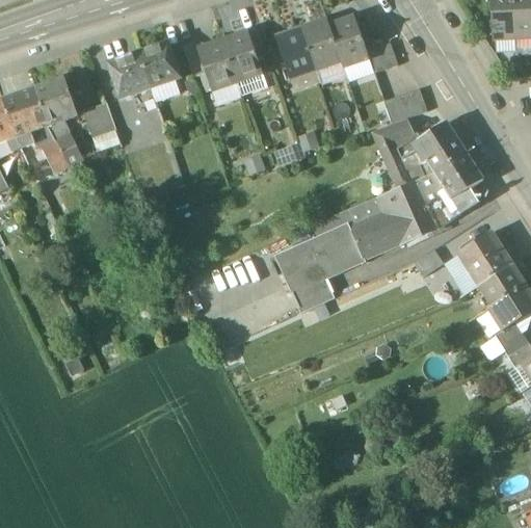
[(489,0),(492,38),(513,37),(511,0),(489,0)]
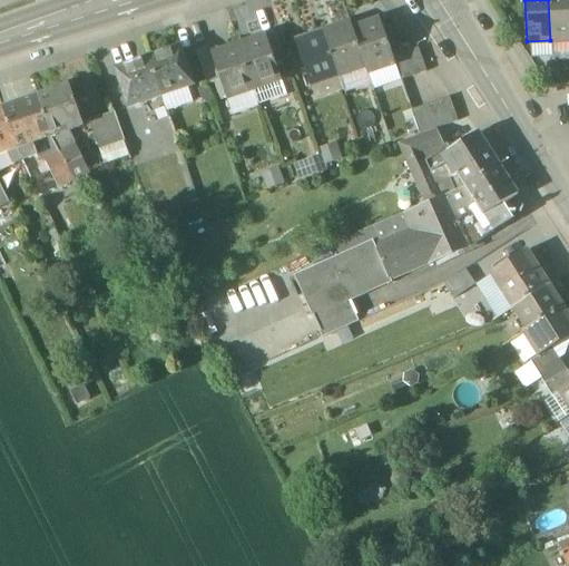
[(548,0),(550,40),(568,38),(568,0),(548,0)]
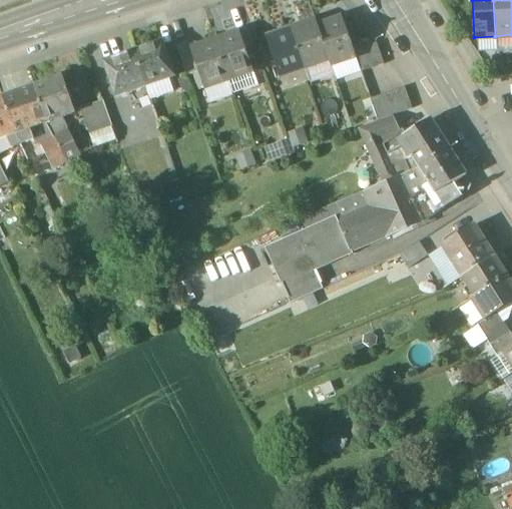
[(341,14),(317,23),(328,57),(330,62),(355,54),(353,47),(341,14)]
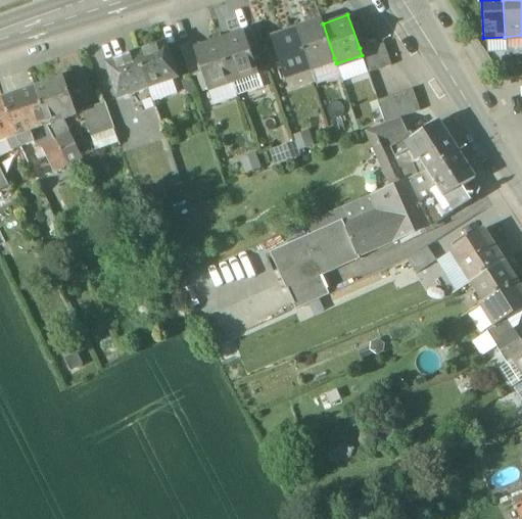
[(321,18),(296,27),(310,66),(334,58),(323,24),(321,18)]
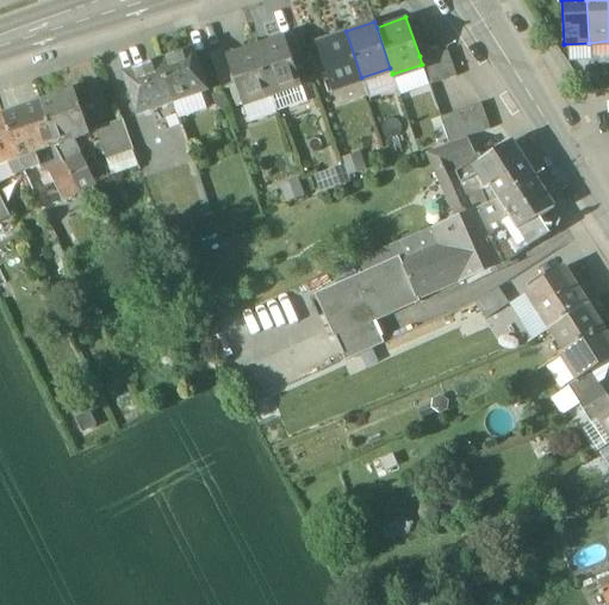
[(346,31),(316,41),(330,87),(361,78),(346,31)]
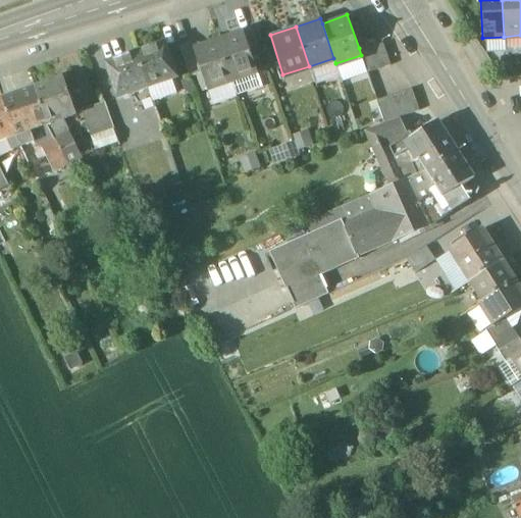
[(243,31),(218,39),(231,79),(256,69),(243,31)]
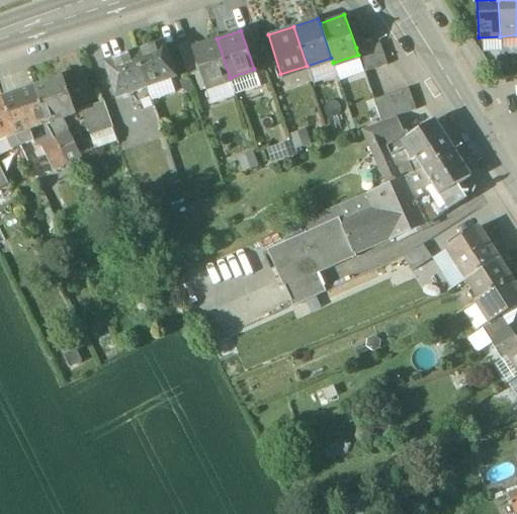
[(230,78),(217,38),(191,48),(199,70),(205,86),(230,78)]
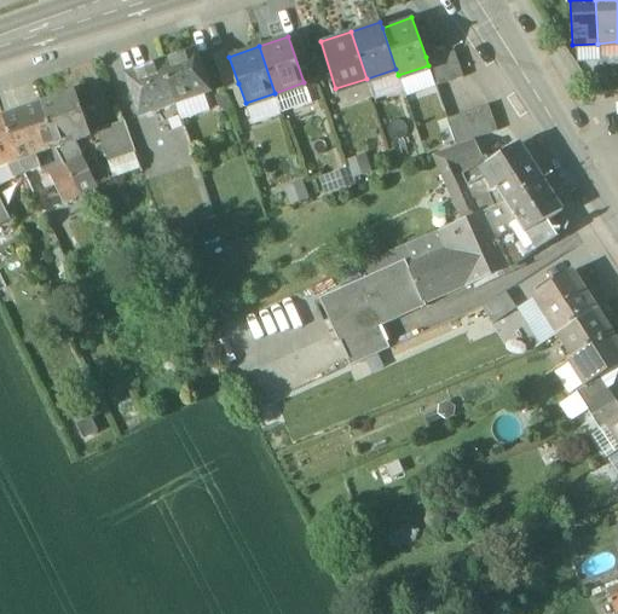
[(226,47),(212,52),(225,87),(238,84),(229,57),(226,47)]
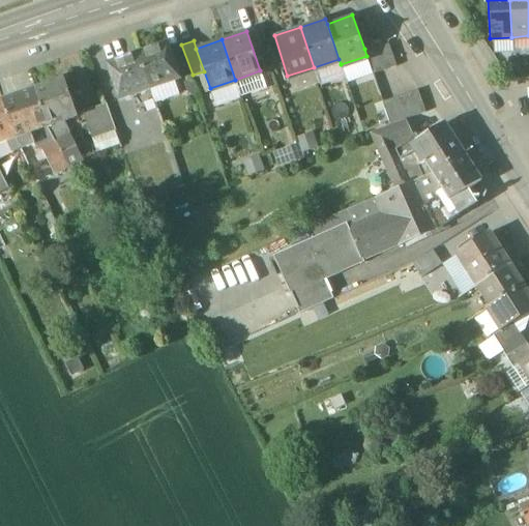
[(395,63),(388,40),(376,45),(384,67),(395,63)]
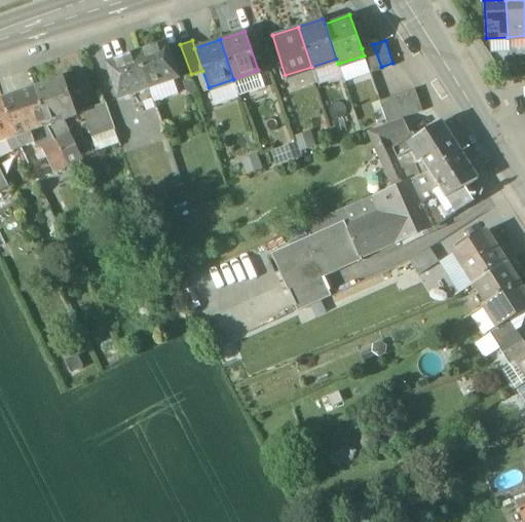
[(164,41),(137,50),(149,86),(177,77),(164,41)]
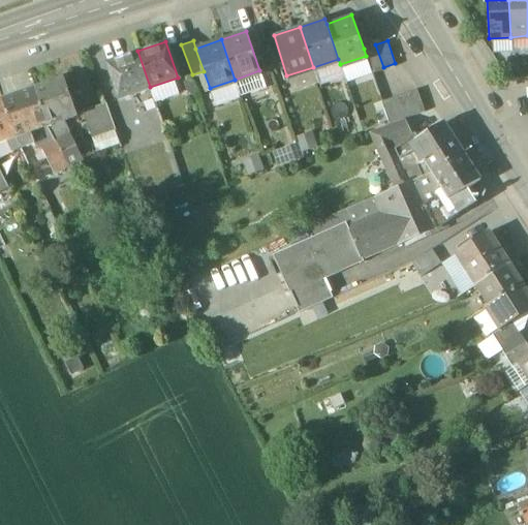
[(375,44),(364,49),(366,56),(371,71),(383,67),(375,44)]
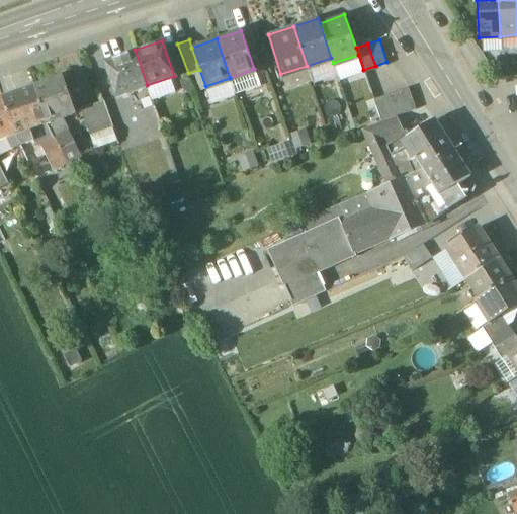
[(135,50),(103,62),(115,96),(135,89),(147,85),(135,50)]
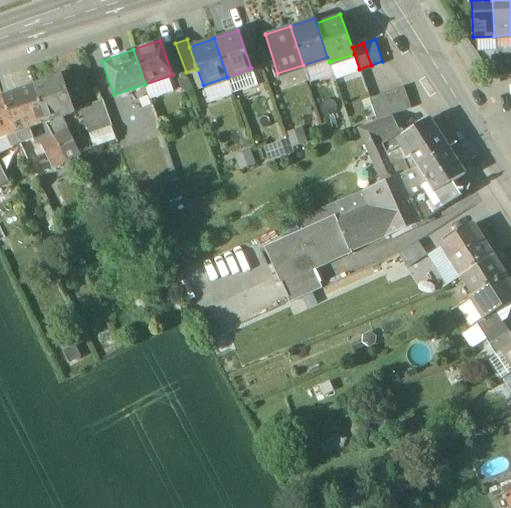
[(60,74),(33,84),(46,120),(61,114),(73,110),(60,74)]
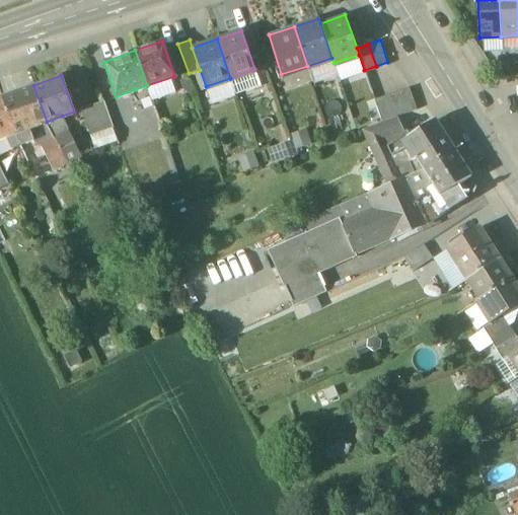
[(33,85),(2,96),(14,133),(29,127),(47,122),(33,85)]
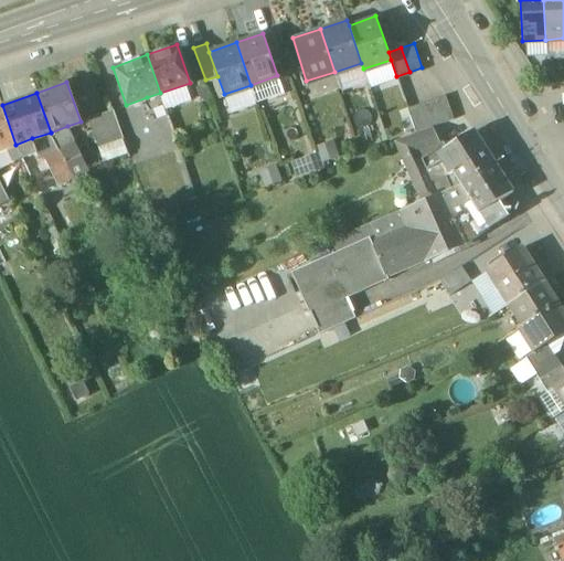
[(445,93),(433,97),(440,122),(454,117),(445,93)]
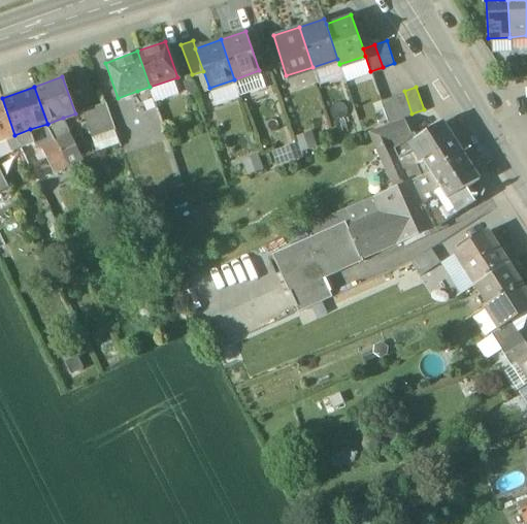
[(137,91),(128,94),(132,106),(141,103),(137,91)]
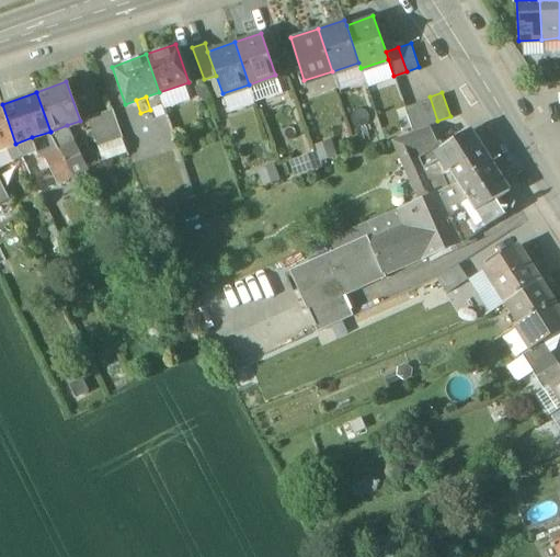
[(437,121),(430,97),(416,101),(425,125),(437,121)]
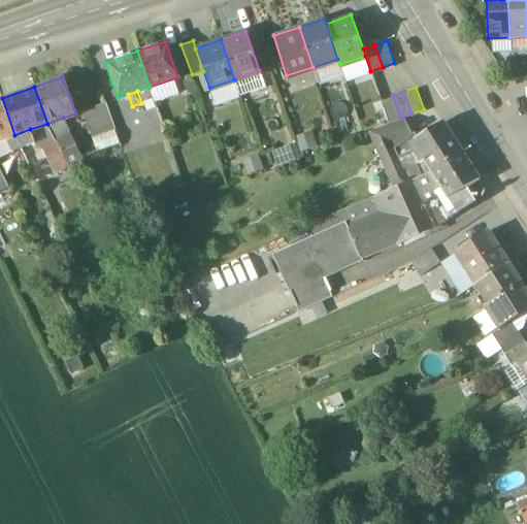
[(392,95),(381,99),(388,122),(400,118),(392,95)]
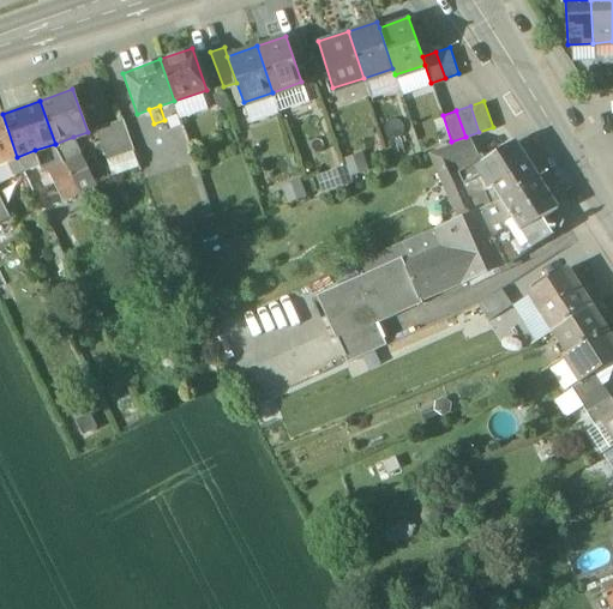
[(2,114),(0,114),(0,162),(8,160),(17,157),(2,114)]
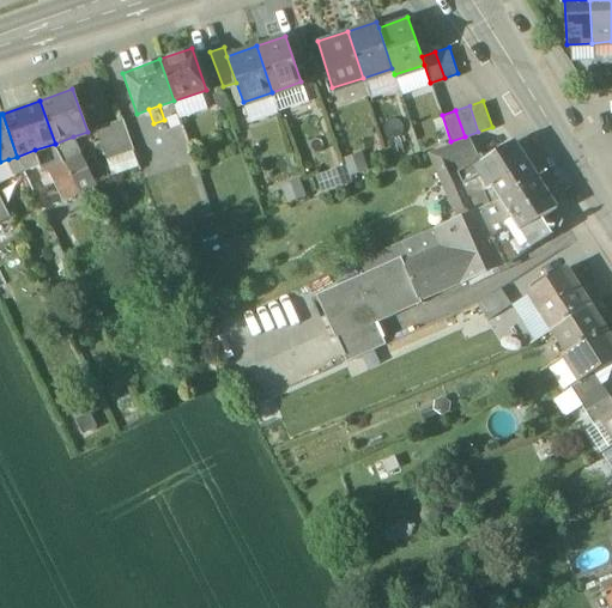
[(133,150),(121,117),(96,127),(107,159),(133,150)]
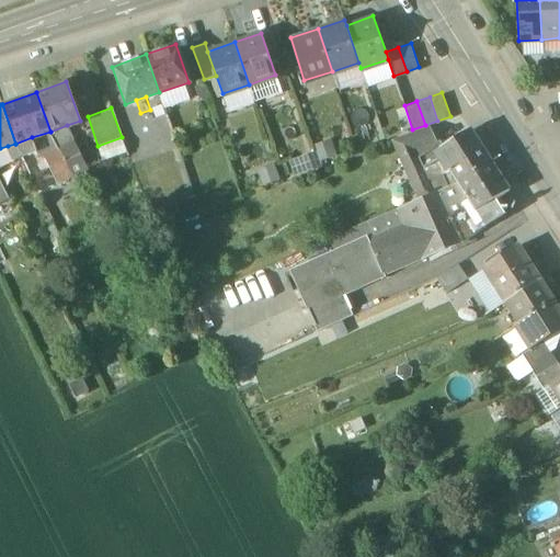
[(166,110),(151,114),(158,136),(164,134),(163,128),(171,126),(166,110)]
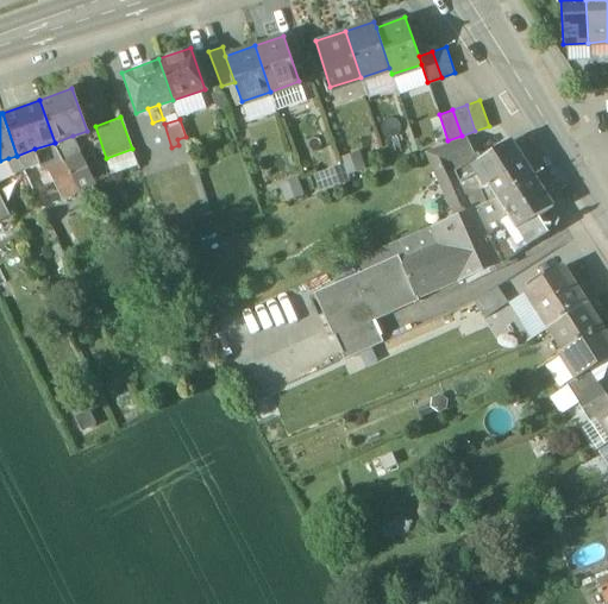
[(465,134),(443,144),(452,165),(474,155),(465,134)]
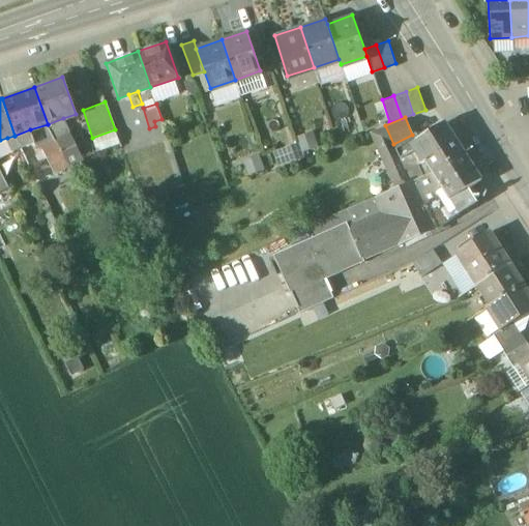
[(63,118),(48,124),(56,140),(70,135),(63,118)]
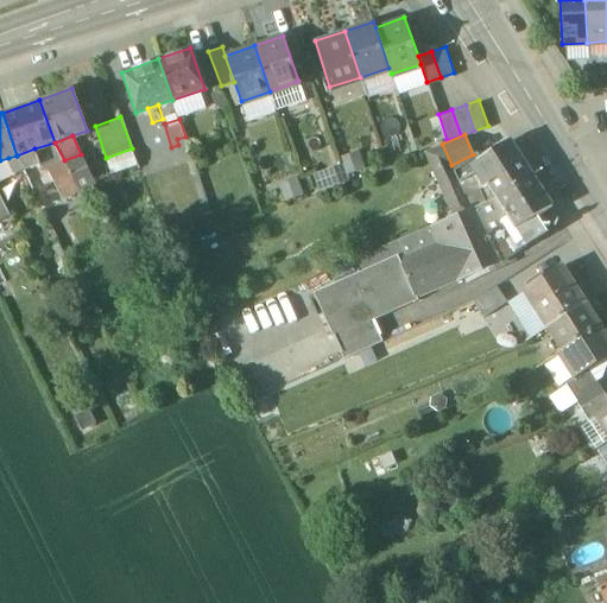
[(509,138),(474,160),(488,182),(497,196),(531,173),(509,138)]
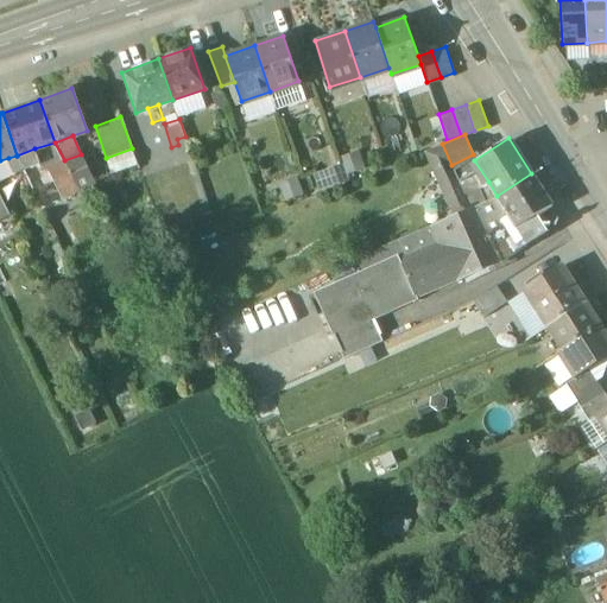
[(64,160),(55,143),(35,148),(39,163),(38,163),(48,169),(64,160)]
